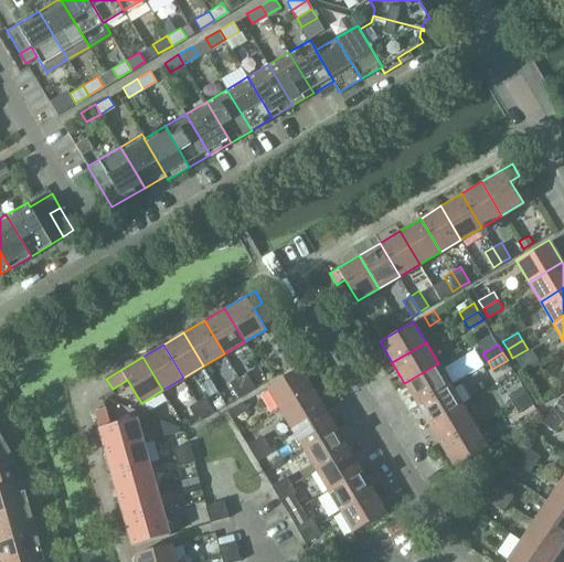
[(404,383),(417,403),(450,383),(438,363),(404,383)]
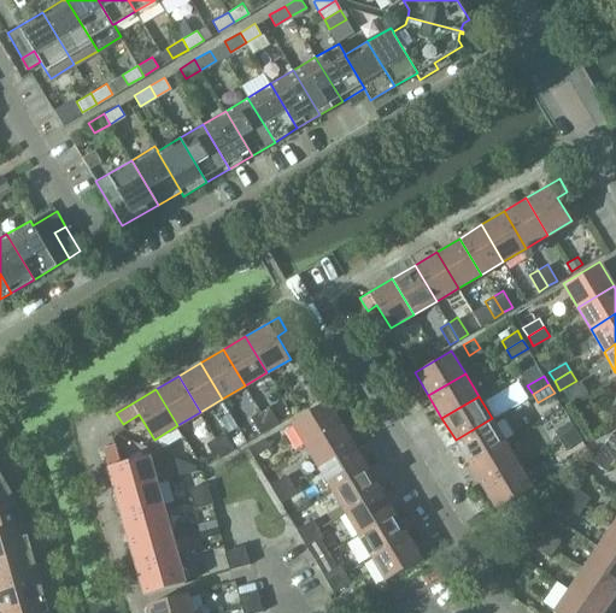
[(327,399),(291,420),(305,444),(341,423),(327,399)]
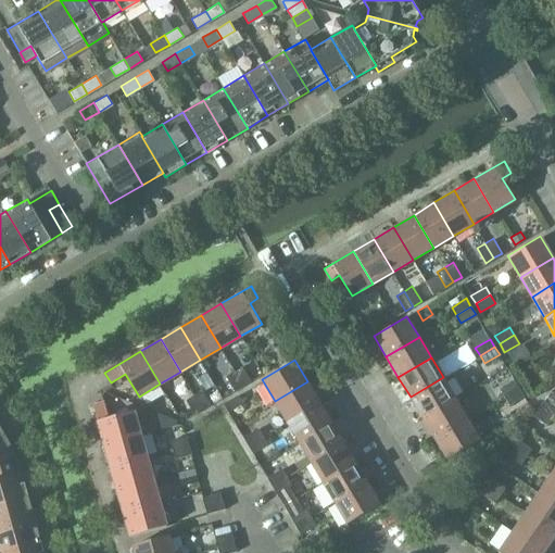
[(234,371),(242,385),(250,380),(241,365),(234,371)]
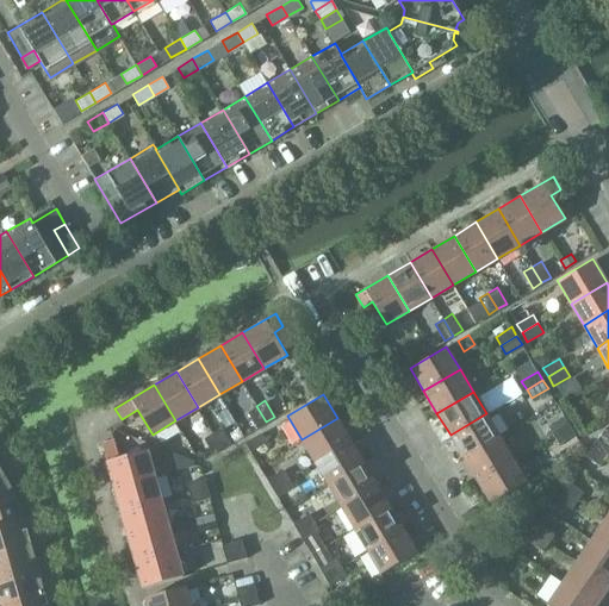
[(266,422),(256,406),(247,411),(258,428),(266,422)]
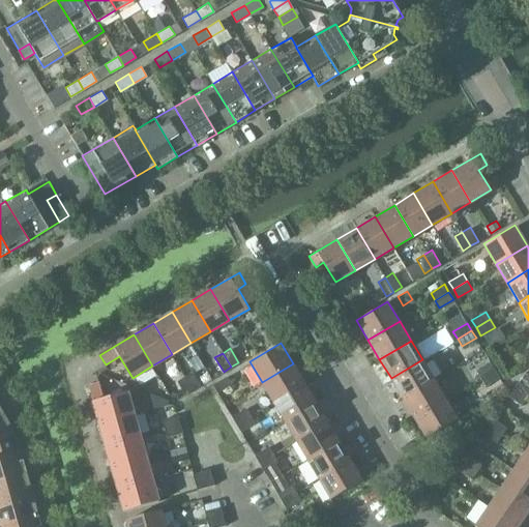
[(391,378),(403,398),(434,379),(422,359),(391,378)]
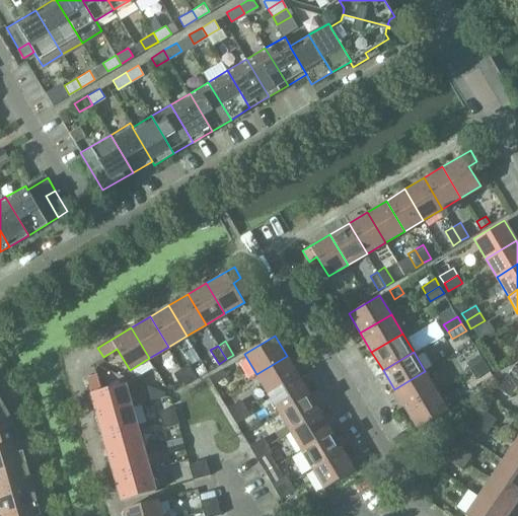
[(470,369),(484,361),(479,354),(465,362),(470,369)]
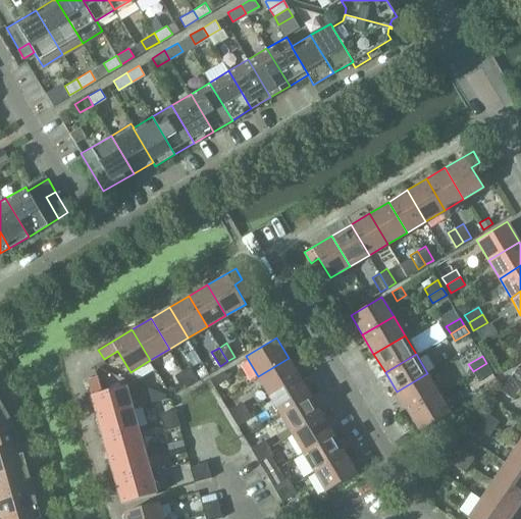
[(258,376),(269,395),(300,376),(289,358),(258,376)]
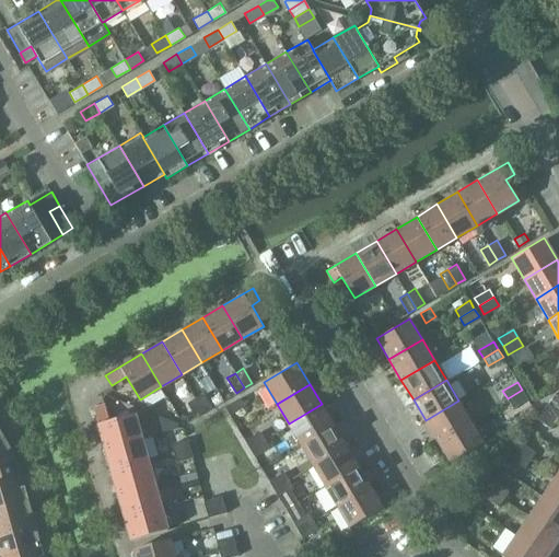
[(522,390),(508,398),(512,407),(527,397),(522,390)]
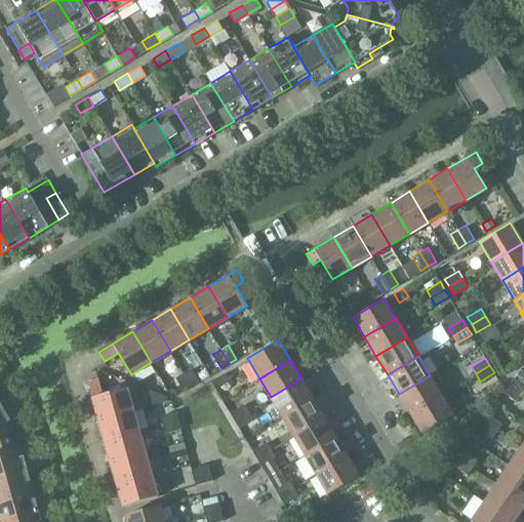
[(183,372),(191,386),(198,382),(190,367),(183,372)]
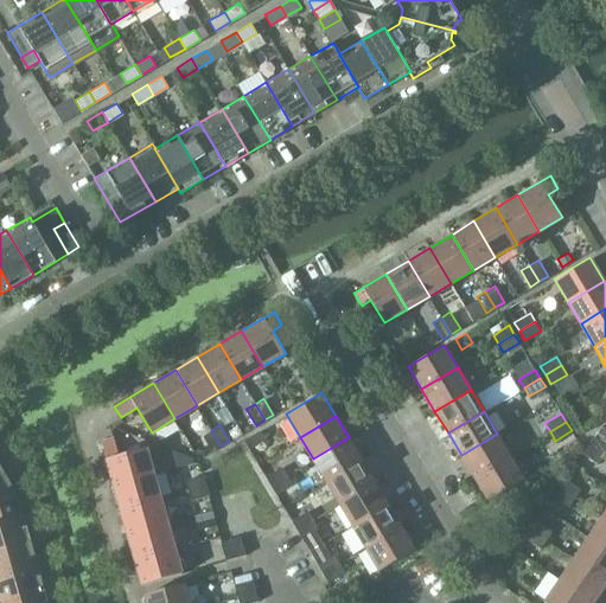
[(221,446),(211,430),(202,435),(211,451),(221,446)]
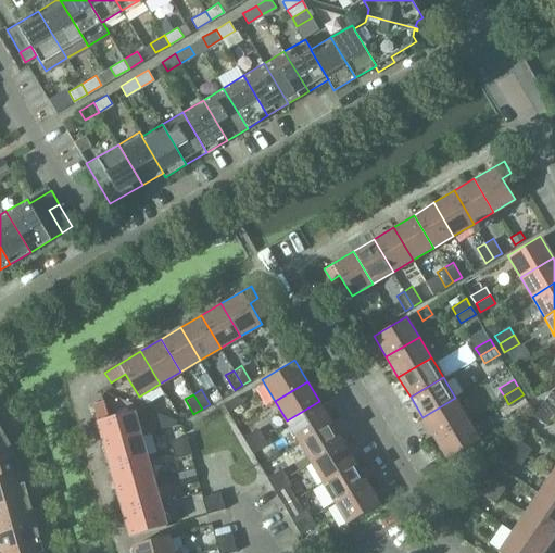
[(223,403),(227,411),(242,402),(238,394),(223,403)]
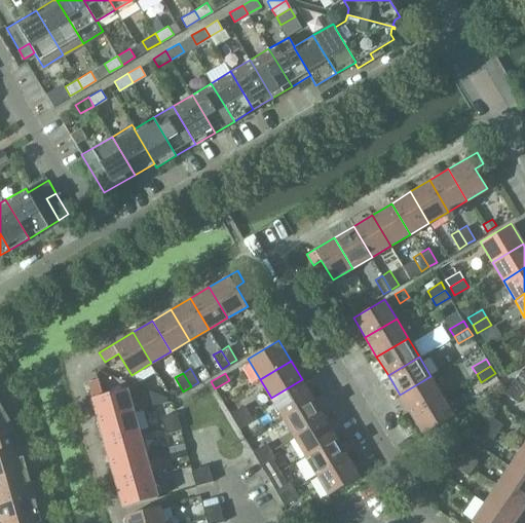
[(400,395),(411,413),(442,395),(430,376),(400,395)]
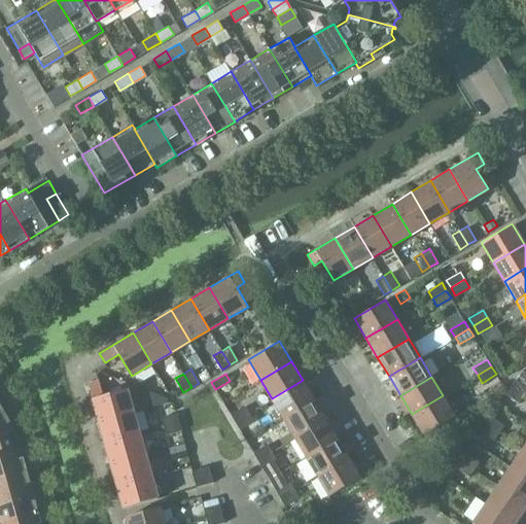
[(510,385),(524,394),(525,390),(525,385),(515,378),(510,385)]
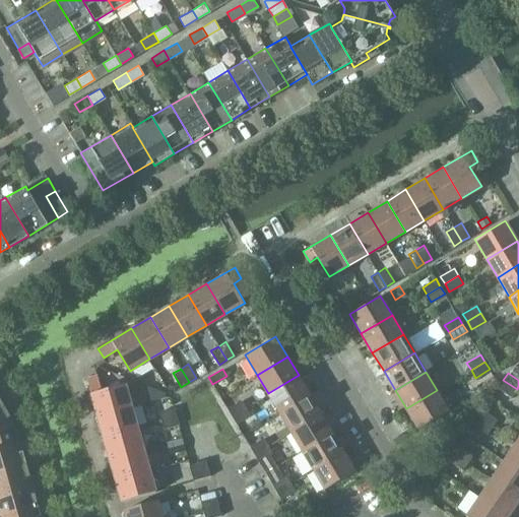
[(96,414),(131,405),(125,383),(102,390),(96,374),(86,377),(96,414)]
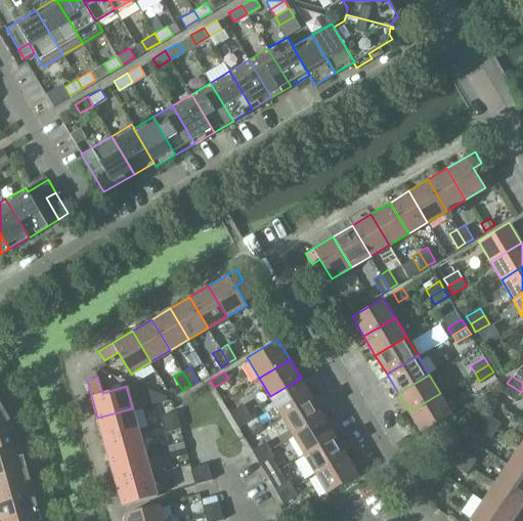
[(312,397),(301,378),(270,396),(281,416),(312,397)]
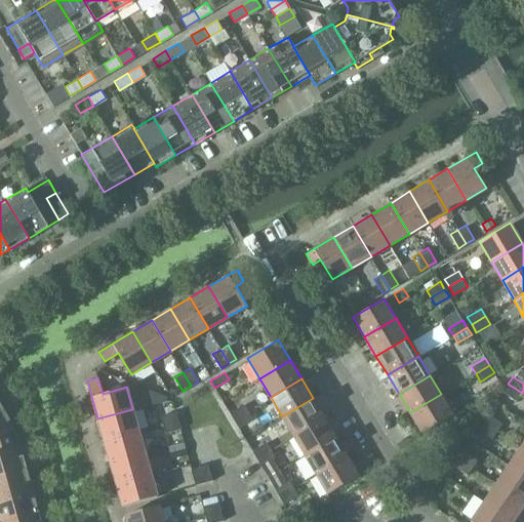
[(522,393),(508,384),(504,391),(517,400),(522,393)]
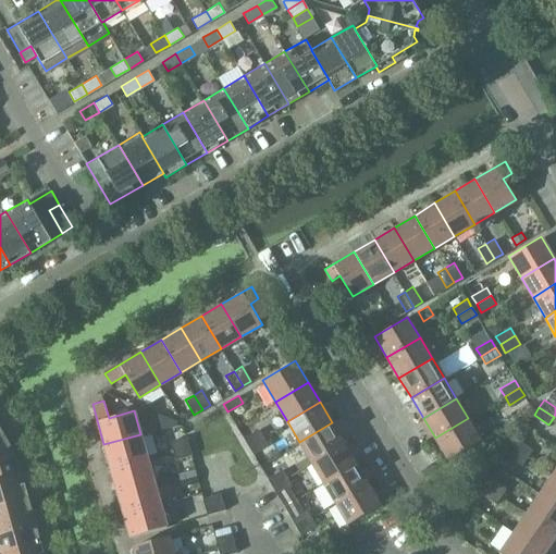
[(480,440),(468,418),(435,438),(447,459),(480,440)]
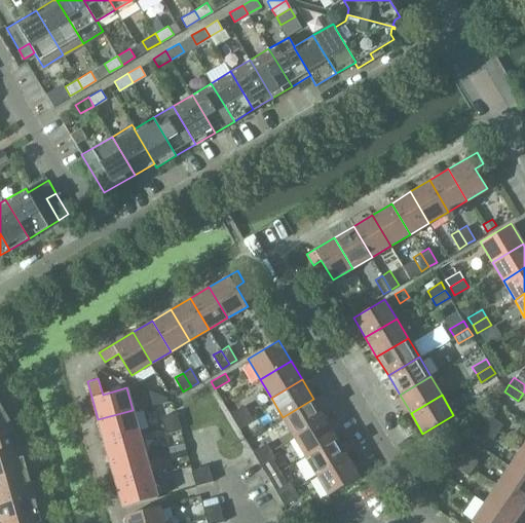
[(283,417),(294,437),(325,418),(313,399),(283,417)]
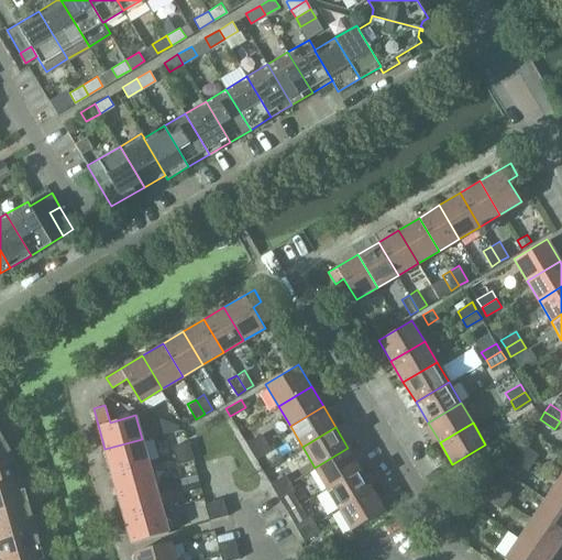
[(250,450),(265,441),(261,432),(245,441),(250,450)]
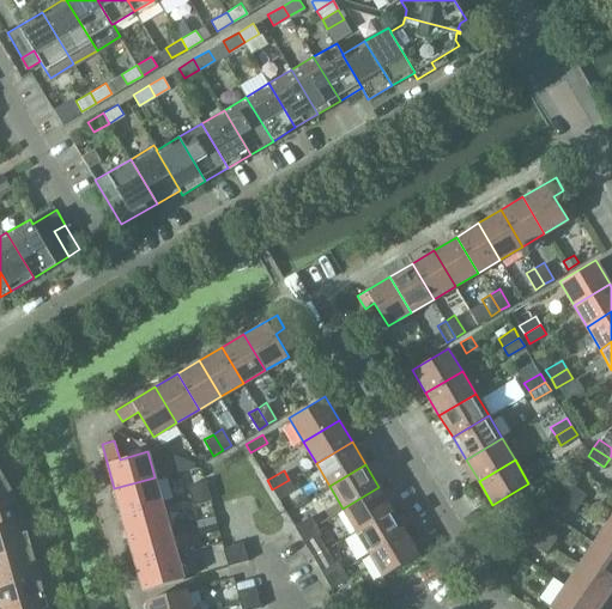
[(0,509),(18,499),(4,476),(0,479),(0,509)]
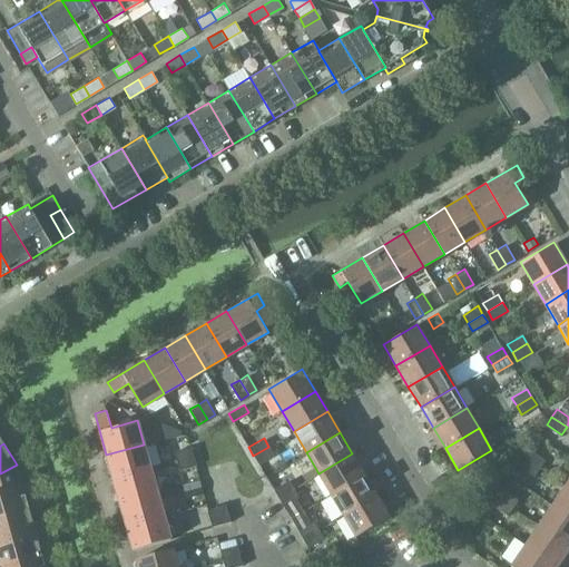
[(106,455),(113,478),(150,467),(144,445),(106,455)]
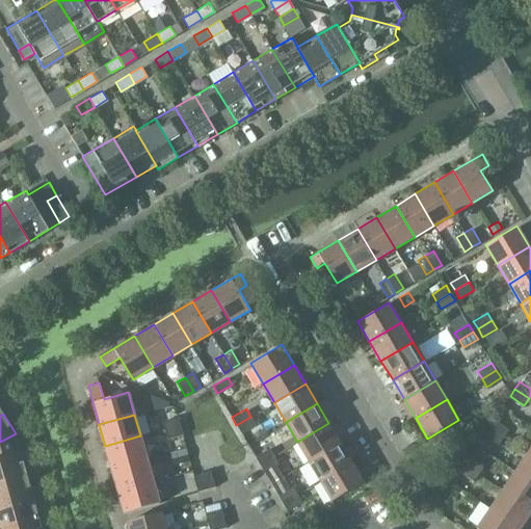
[(164,429),(180,425),(178,416),(162,421),(164,429)]
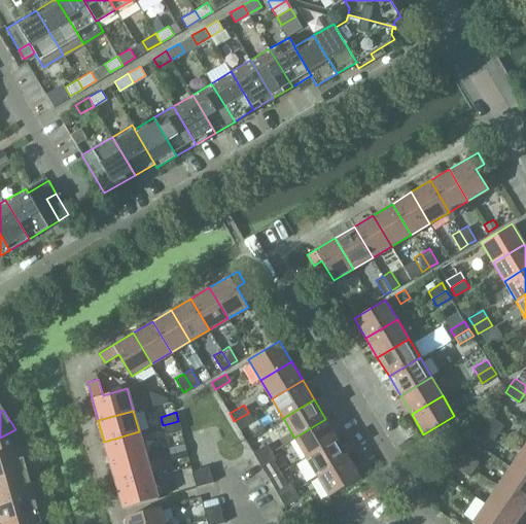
[(248,413),(234,421),(239,428),(253,420),(248,413)]
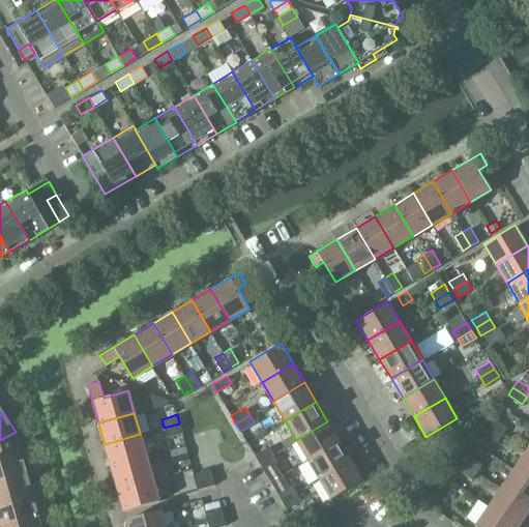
[(488,425),(501,434),(506,427),(493,417),(488,425)]
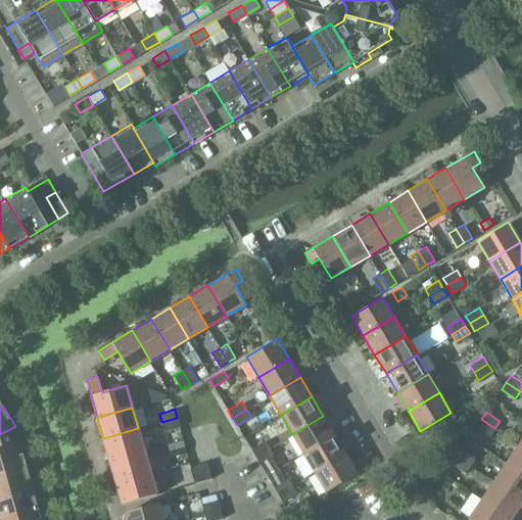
[(334,434),(323,416),(292,434),(303,453),(334,434)]
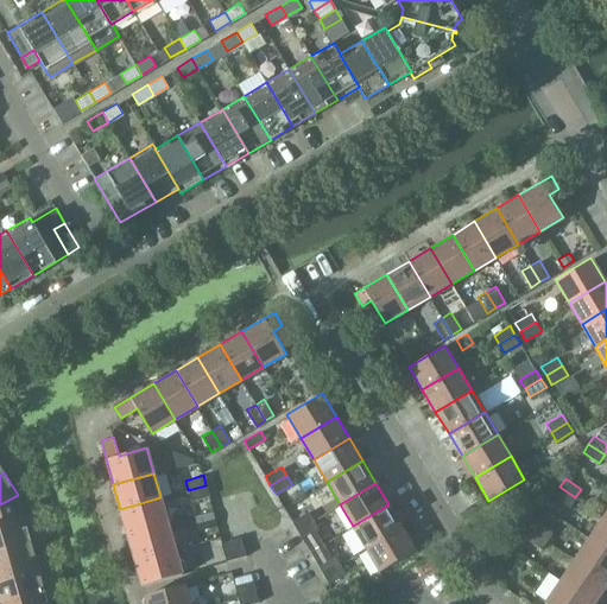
[(206,485),(188,490),(190,500),(209,495),(206,485)]
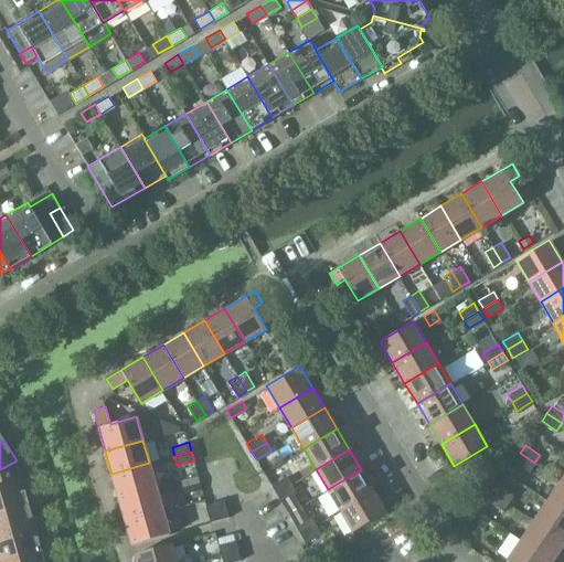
[(534,463),(520,453),(514,460),(529,470),(534,463)]
